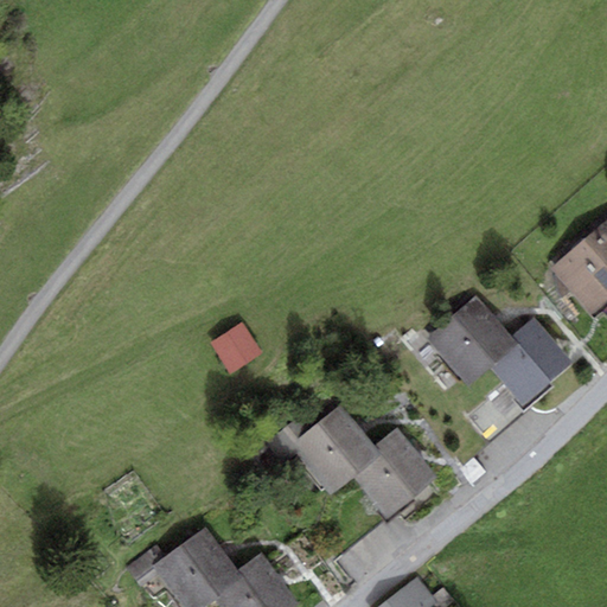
[(606,221),(549,270),(588,317),(606,300),(606,221)]
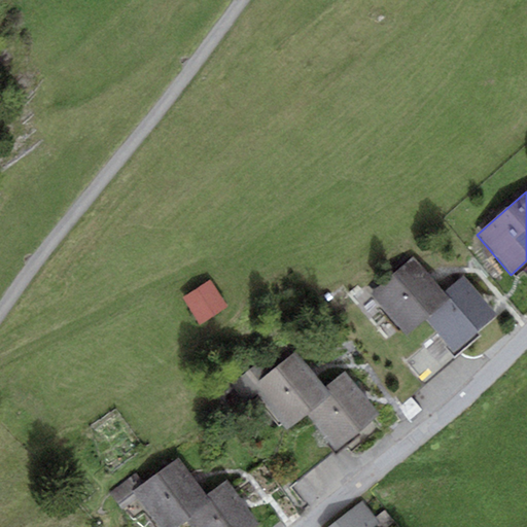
[(408,337),(427,320),(451,300),(446,293),(413,256),(370,294),(408,337)]
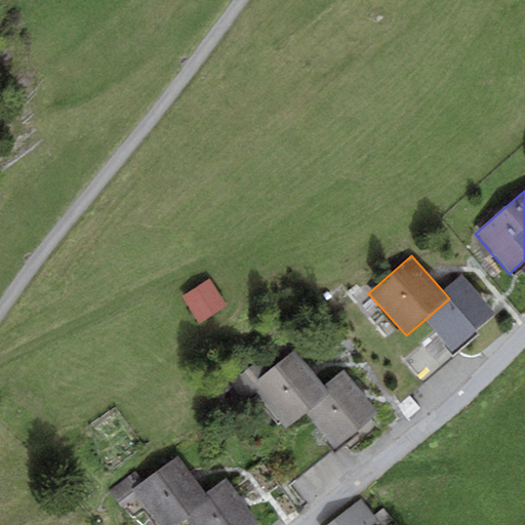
[(461,277),(444,292),(449,298),(426,319),(437,332),(452,350),(455,347),(494,314),(461,277)]
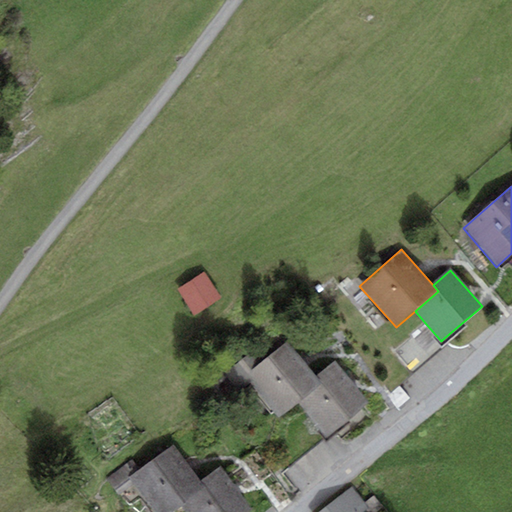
[(220,300),(203,274),(177,291),(194,317),(220,300)]
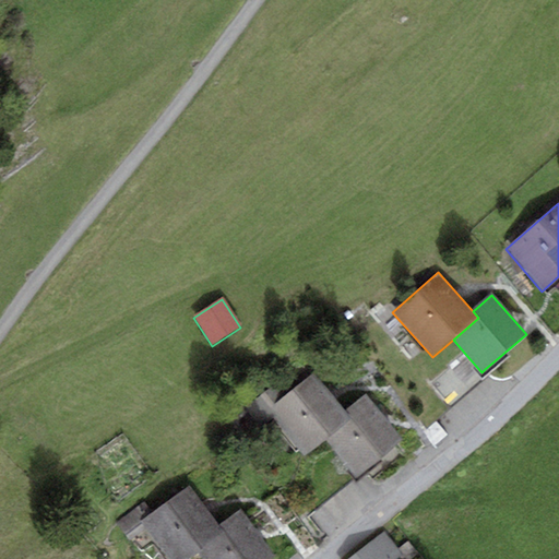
[(482,372),(465,354),(429,384),(449,407),(489,373),(485,369),(482,372)]
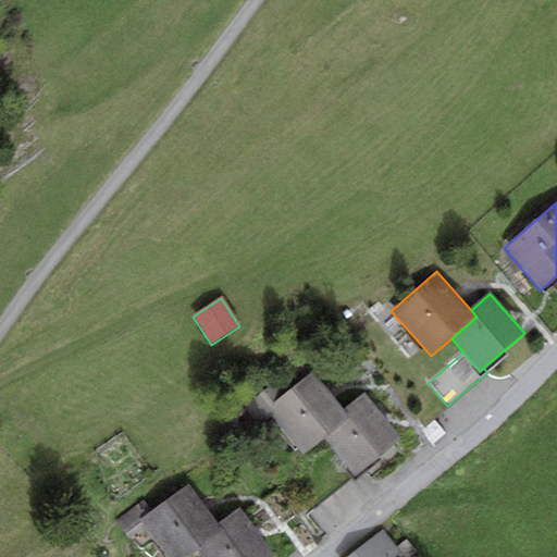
[(302,456),(325,436),(349,418),(344,411),(312,371),(286,393),(277,382),(243,410),(256,426),(270,416),(302,456)]
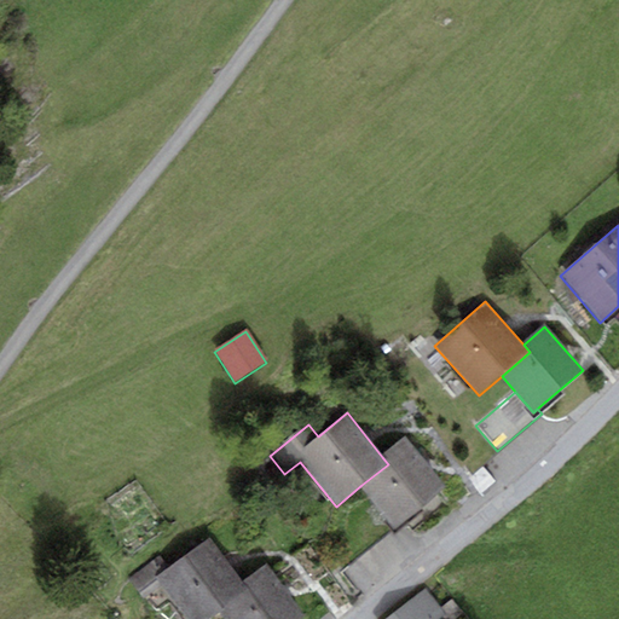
[(405,439),(382,457),(388,464),(362,485),(395,528),(445,489),(405,439)]
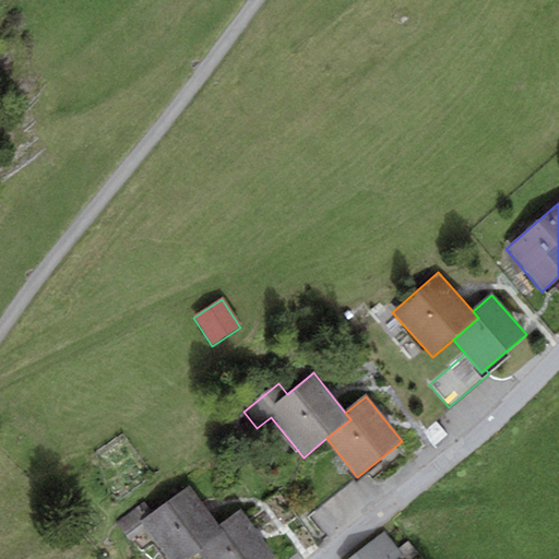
[(169,558),(188,558),(199,551),(224,533),(218,525),(190,486),(154,512),(146,501),(116,522),(126,535),(143,523),(169,558)]
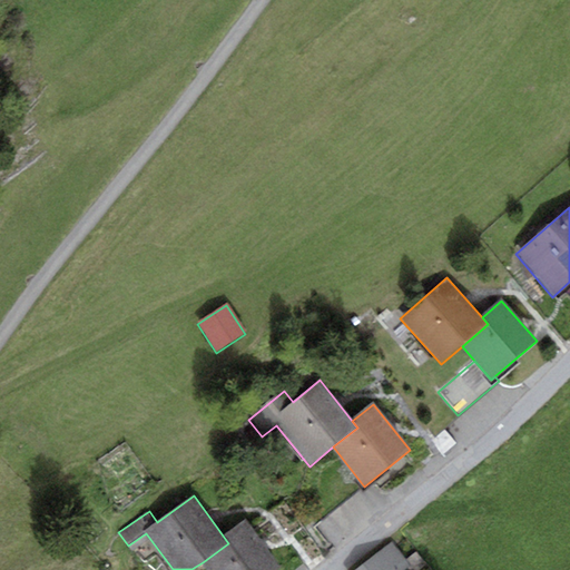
[(246,519),(223,536),(228,543),(203,562),(207,569),(278,569),(282,568),(246,519)]
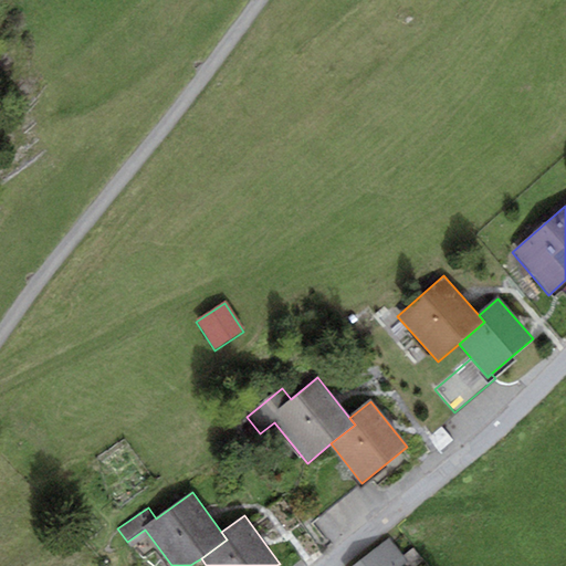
[(407,561),(389,537),(352,565),(400,565),(407,561)]
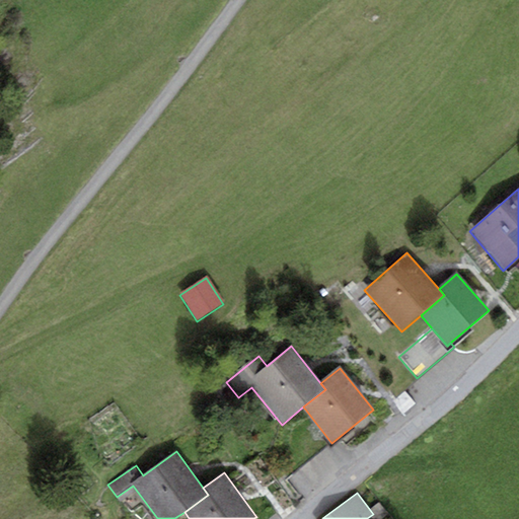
All buildings are outlined.
